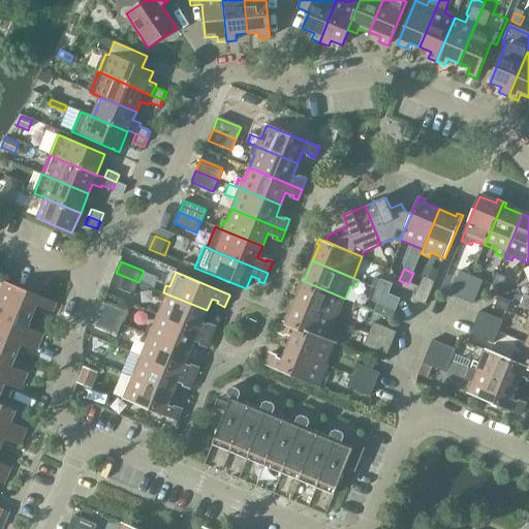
[(471,277),(460,272),(450,296),(462,300),(471,277)]
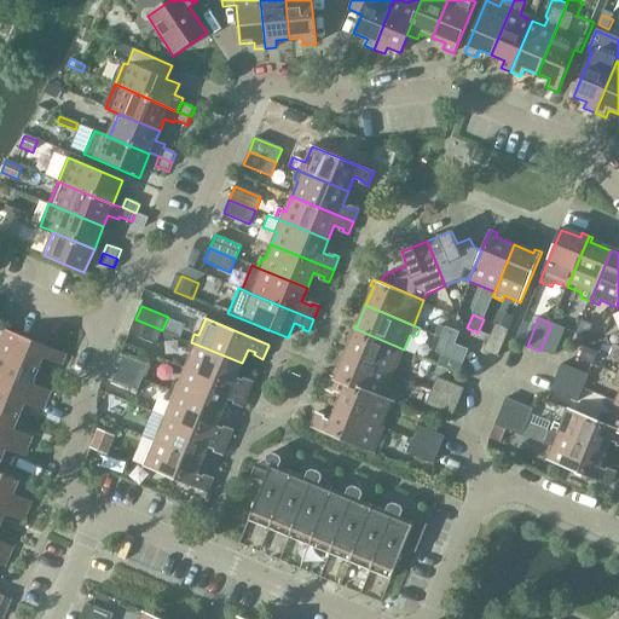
[(157,343),(162,330),(136,319),(131,333),(157,343)]
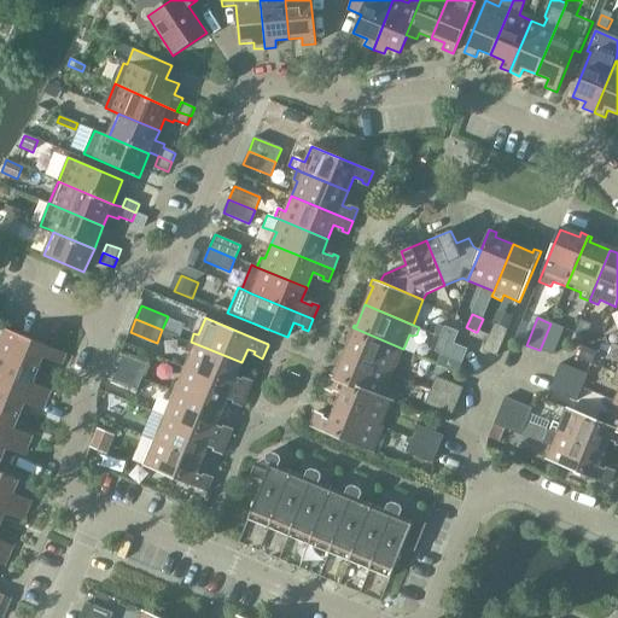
[(592,326),(579,321),(573,333),(586,338),(592,326)]
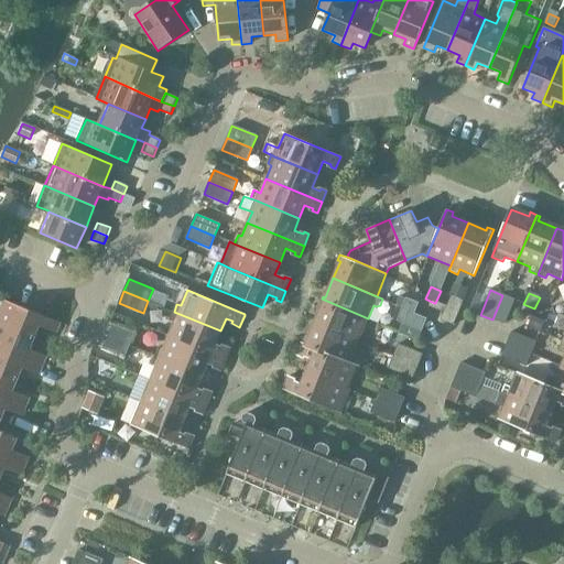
[(464,301),(451,295),(440,320),(453,325),(464,301)]
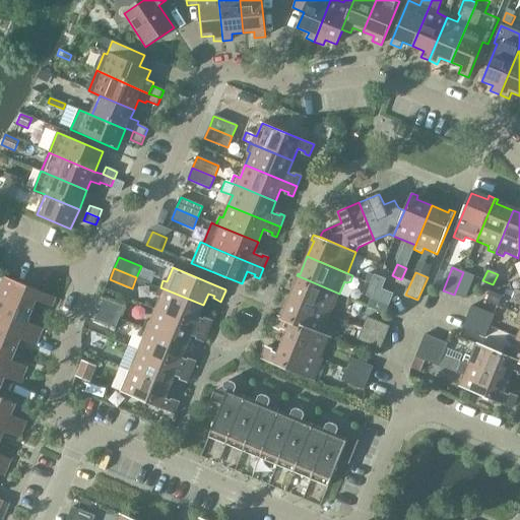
[(454,295),(464,300),(474,277),(463,272),(454,295)]
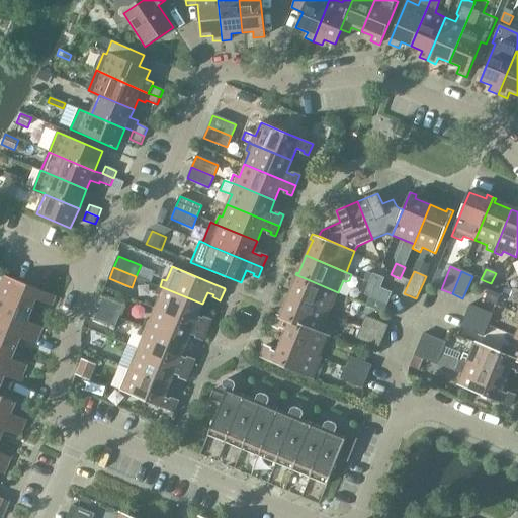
[(295,282),(289,296),(329,313),(338,292),(295,274),(292,281),(295,282)]
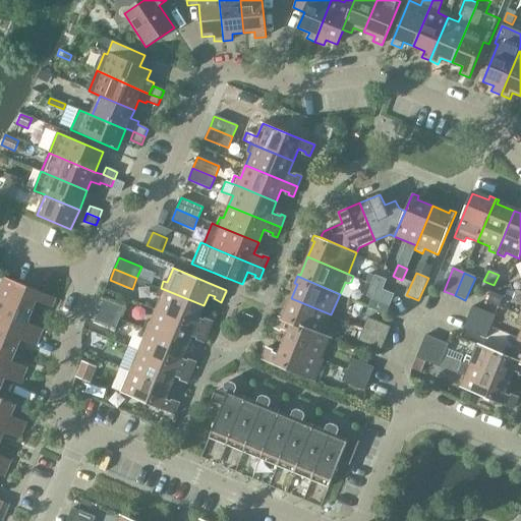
[(382,290),(386,281),(374,276),(370,285),(382,290)]
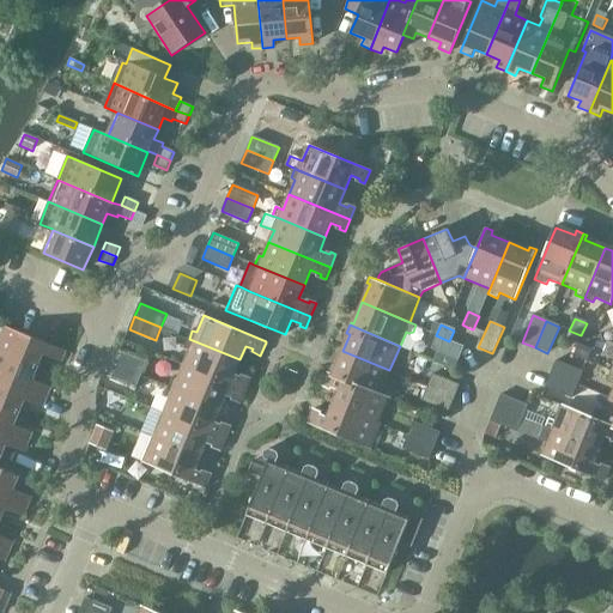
[(0,339),(0,350),(38,366),(43,354),(61,362),(66,350),(6,326),(0,339)]
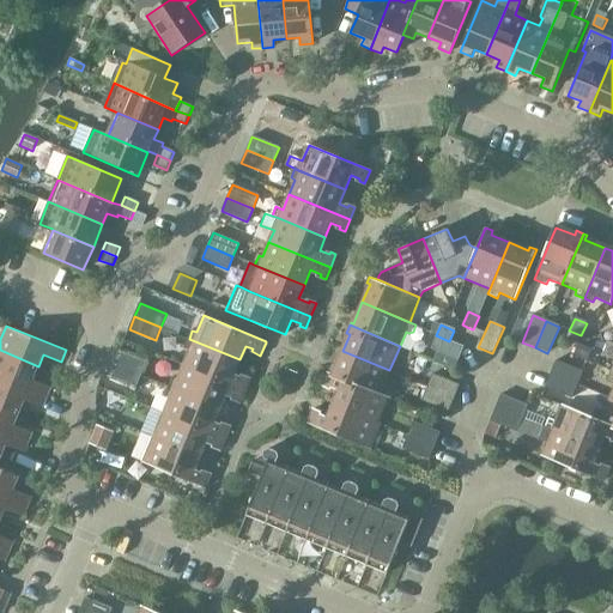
[(462,346),(449,341),(436,335),(430,349),(457,359),(462,346)]
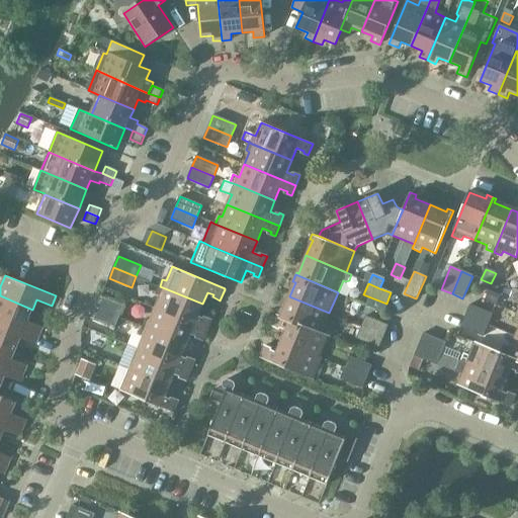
[(207,330),(211,319),(204,316),(203,318),(197,316),(202,304),(160,286),(156,294),(160,296),(155,308),(207,330)]
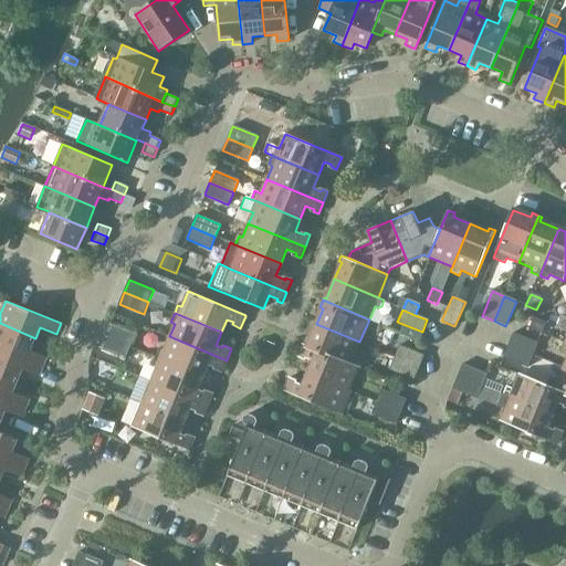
[(546,324),(533,320),(530,329),(542,334),(546,324)]
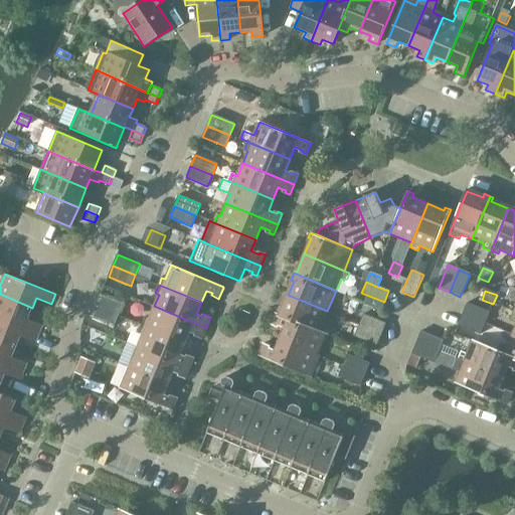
[(32,308),(0,294),(0,317),(39,333),(42,325),(27,319),(32,308)]
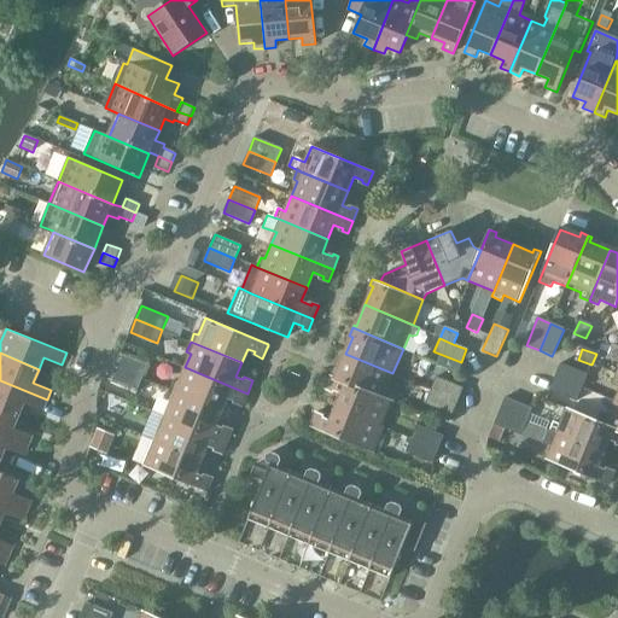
[(143,379),(147,366),(121,354),(115,368),(143,379)]
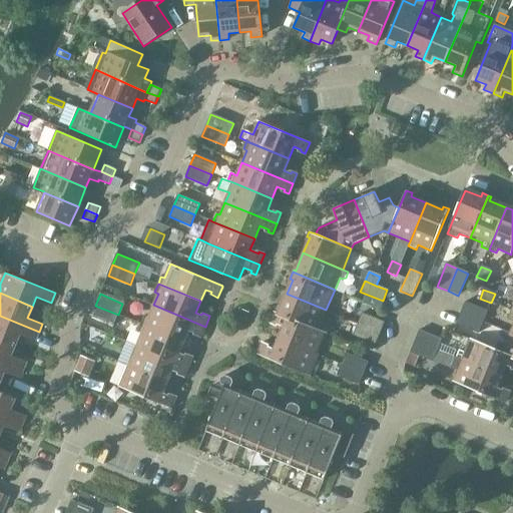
[(318,331),(326,310),(287,294),(280,310),(278,309),(276,313),(318,331)]
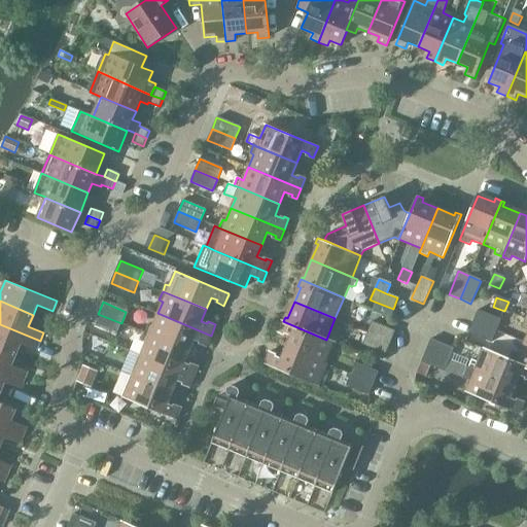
[(478,312),(473,322),(496,331),(500,320),(478,312)]
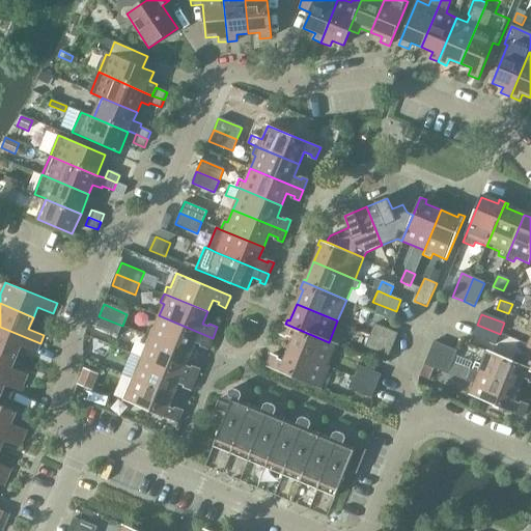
[(146,335),(190,353),(196,340),(201,342),(200,345),(208,348),(213,338),(159,315),(154,328),(149,327),(146,335)]
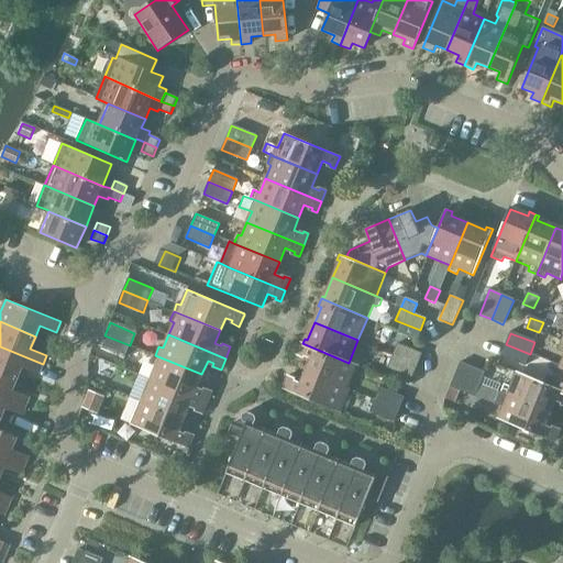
[(124,357),(130,345),(105,335),(100,348),(124,357)]
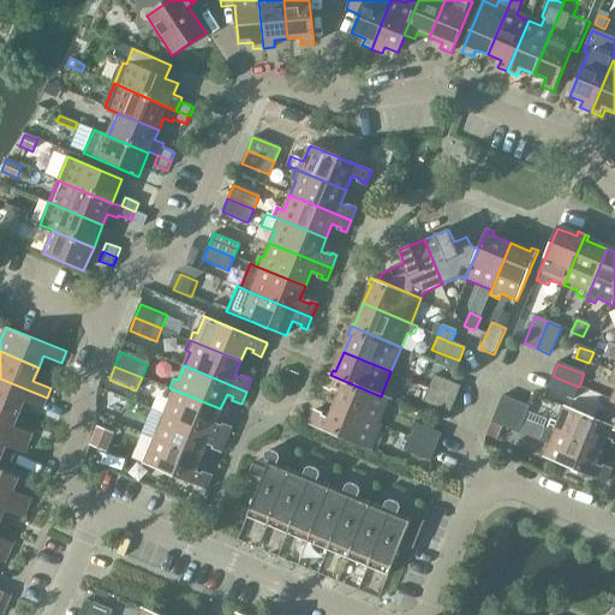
[(341,390),(335,405),(382,425),(392,401),(381,396),(330,375),(330,376),(329,376),(324,387),(332,389),(333,387),(341,390)]
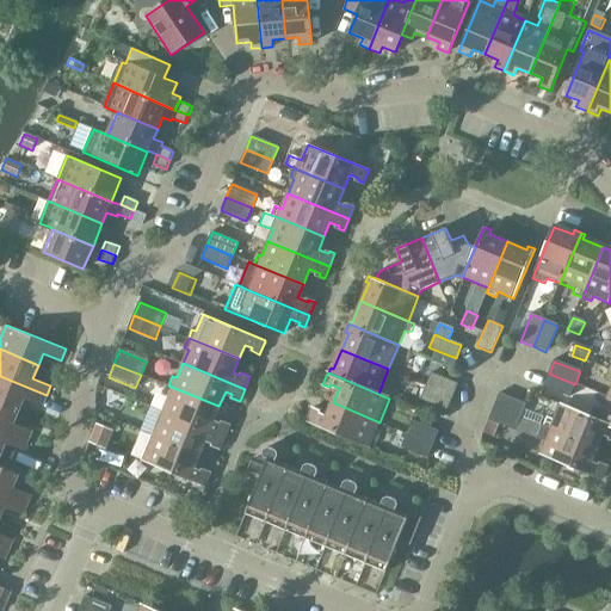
[(452,397),(458,384),(431,372),(426,387),(452,397)]
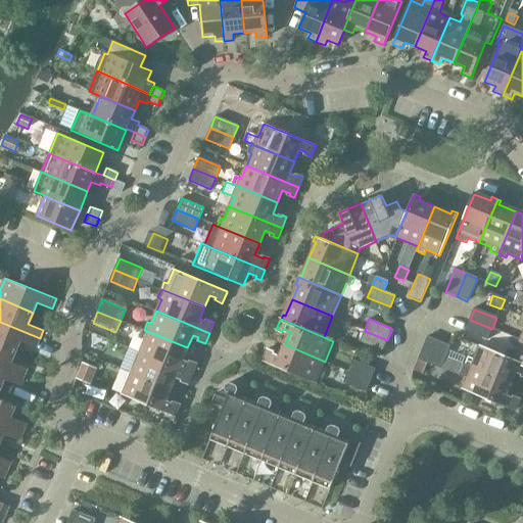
[(470,320),(465,331),(487,340),(492,329),(470,320)]
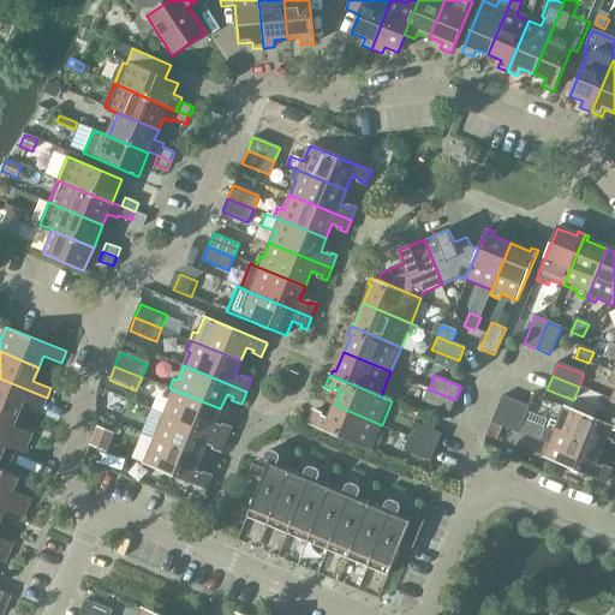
[(47,398),(0,378),(0,405),(19,413),(24,400),(42,407),(47,398)]
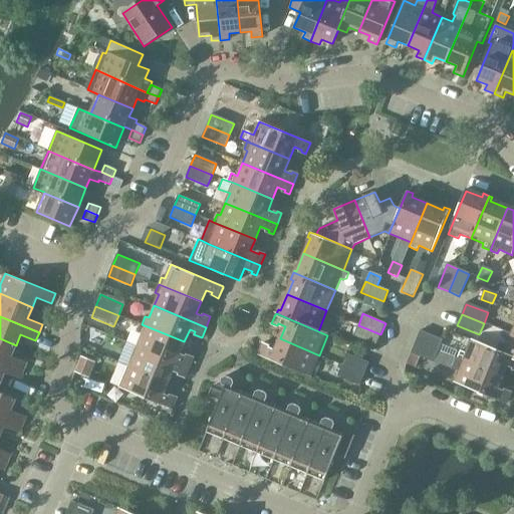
[(190,367),(194,356),(187,353),(186,356),(180,353),(184,341),(142,324),(138,332),(142,334),(137,345),(190,367)]
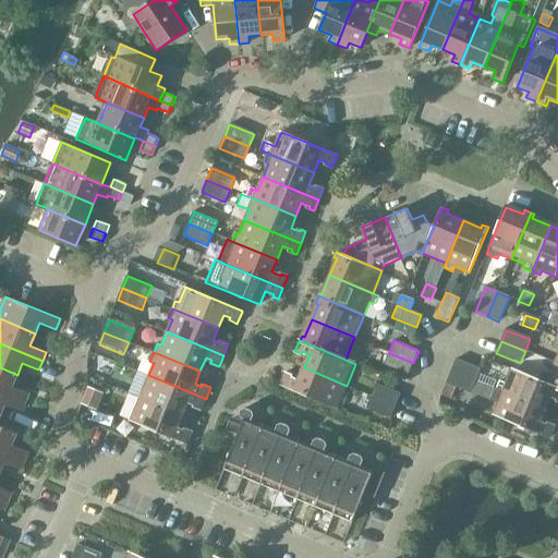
[(389,353),(384,365),(409,375),(413,363),(389,353)]
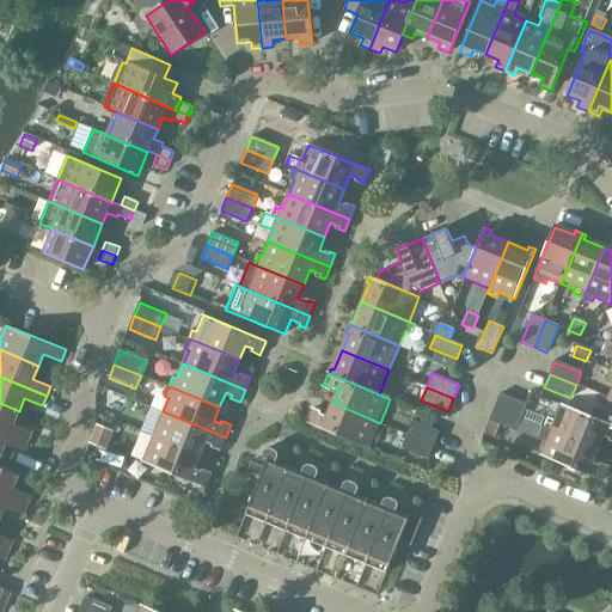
[(500,395),(495,408),(521,418),(526,405),(500,395)]
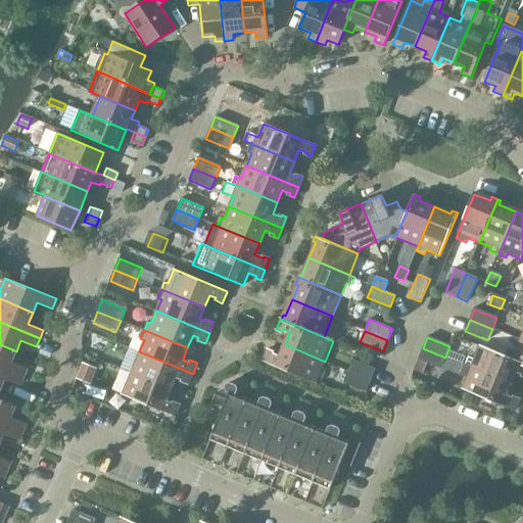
[(522,342),(519,341),(515,351),(510,349),(505,360),(511,362),(522,366),(522,342)]
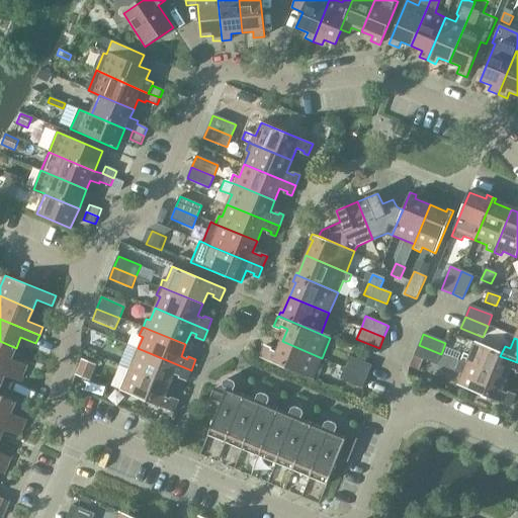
[(16,348),(0,341),(0,363),(23,373),(26,365),(11,359),(16,348)]
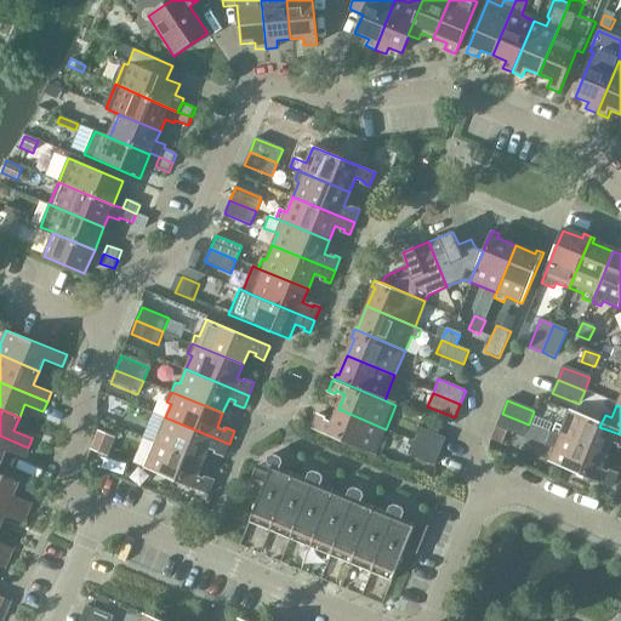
[(375,455),(386,429),(339,409),(332,422),(326,420),(326,417),(318,414),(312,428),(375,455)]
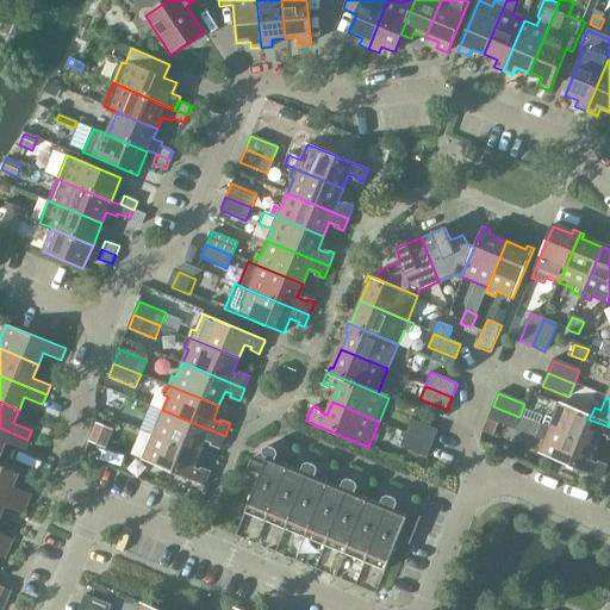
[(493,406),(487,419),(500,424),(514,430),(520,417),(493,406)]
